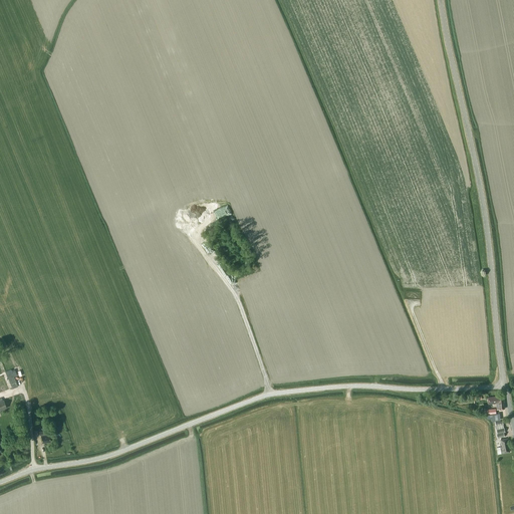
[(0,387),(8,383),(1,365),(0,365),(0,387)]
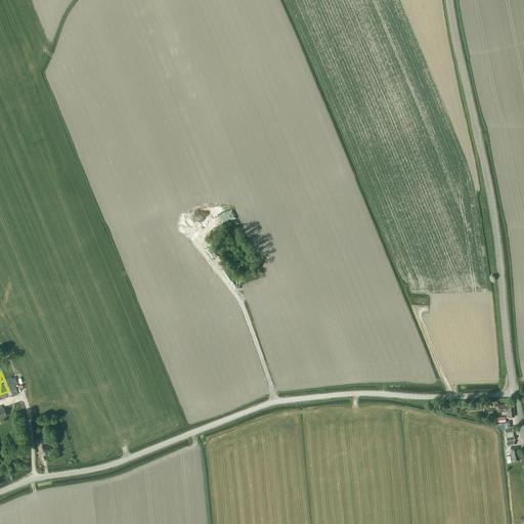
[(11,377),(5,379),(8,385),(7,385),(8,387),(8,386),(12,396),(18,394),(14,384),(17,383),(15,377),(11,378),(11,377)]
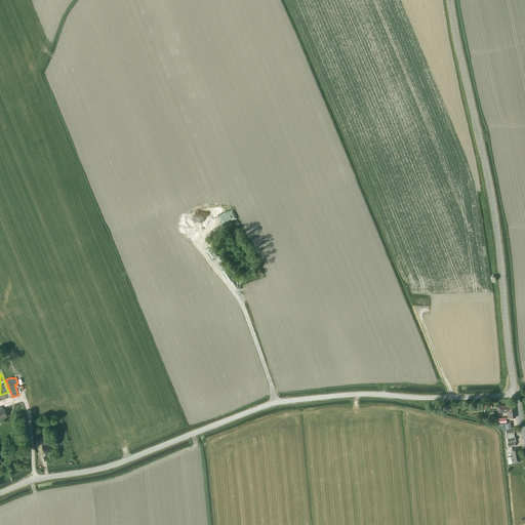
[(508,417),(516,417),(514,404),(507,405),(498,405),(498,412),(508,412),(508,417)]
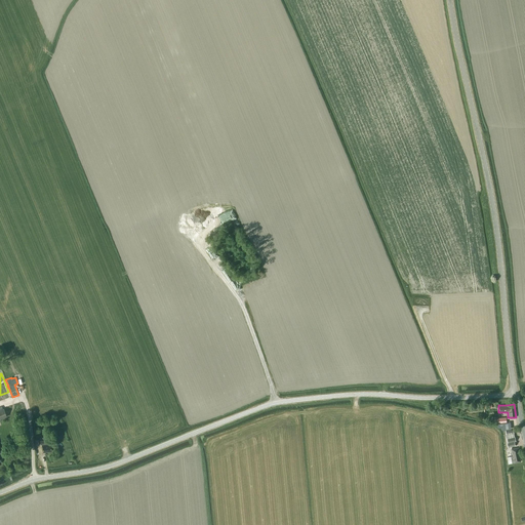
[(510,429),(510,422),(507,422),(507,417),(495,417),(495,423),(503,422),(503,430),(510,429)]
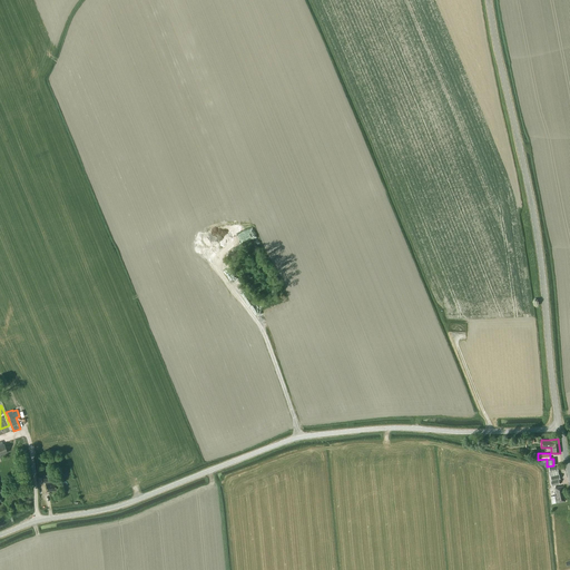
[(560,479),(559,474),(551,475),(552,481),(551,481),(552,485),(560,484),(559,479),(560,479)]
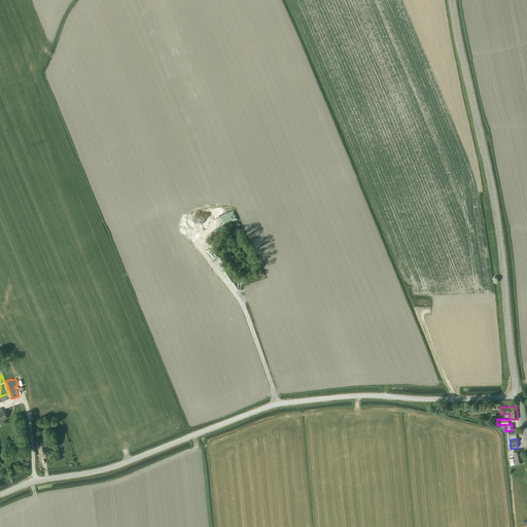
[(43,454),(51,452),(50,446),(48,446),(47,445),(46,446),(46,442),(40,443),(40,446),(42,446),(43,454)]
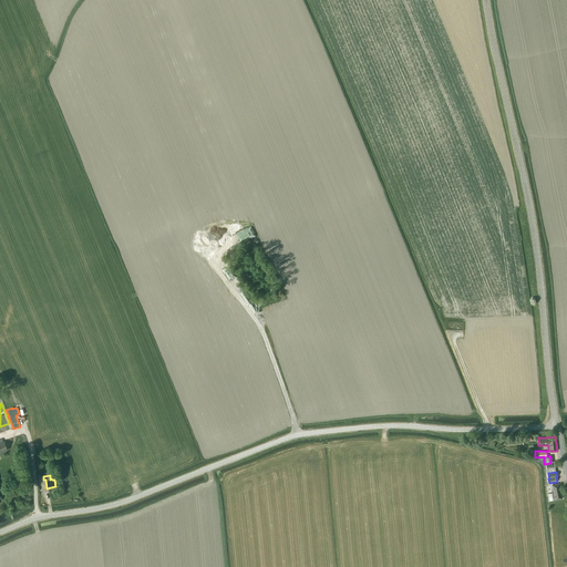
[(560,483),(553,485),(554,493),(553,493),(554,500),(556,500),(563,498),(562,491),(563,491),(560,483)]
